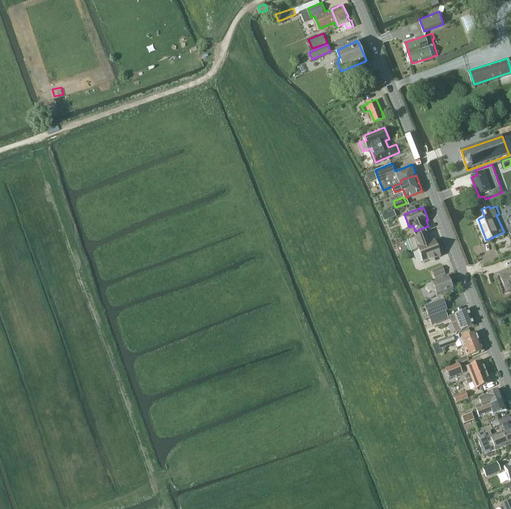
[(428,230),(408,238),(413,250),(419,247),(424,261),(441,255),(435,239),(431,240),(428,230)]
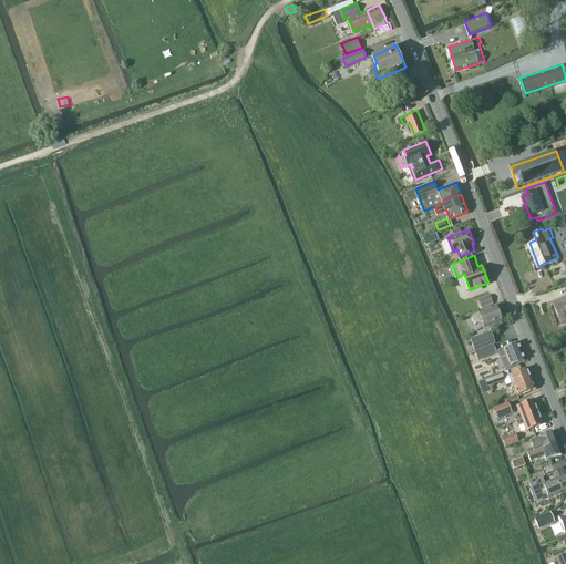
[(492,293),(480,297),(483,306),(495,300),(492,293)]
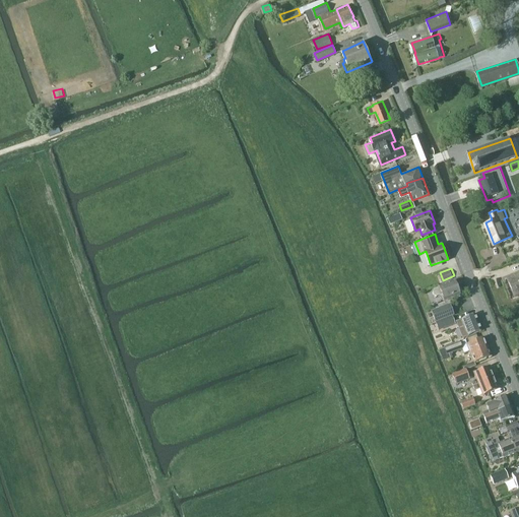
[(518,271),(507,276),(515,295),(518,293),(518,271)]
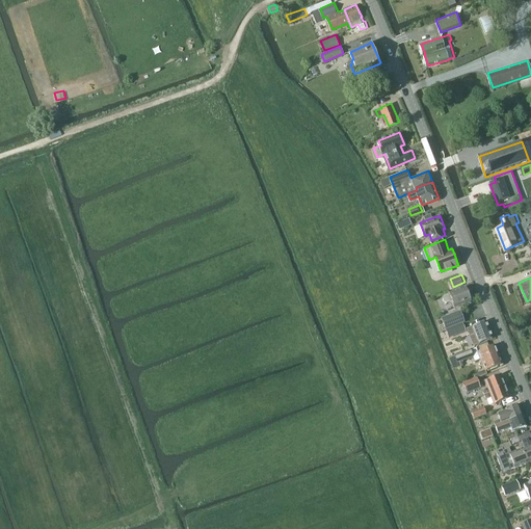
[(466,285),(444,293),(443,296),(445,300),(447,300),(452,299),(455,307),(472,299),(471,296),(472,295),(471,292),(469,292),(466,285)]
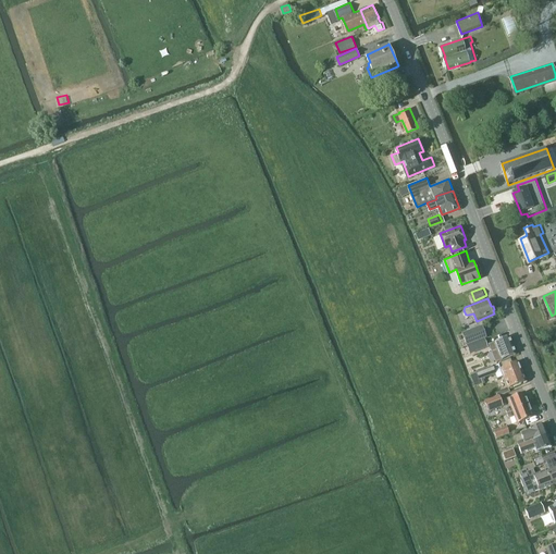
[(465,333),(468,342),(486,335),(482,323),(476,327),(477,329),(465,333)]
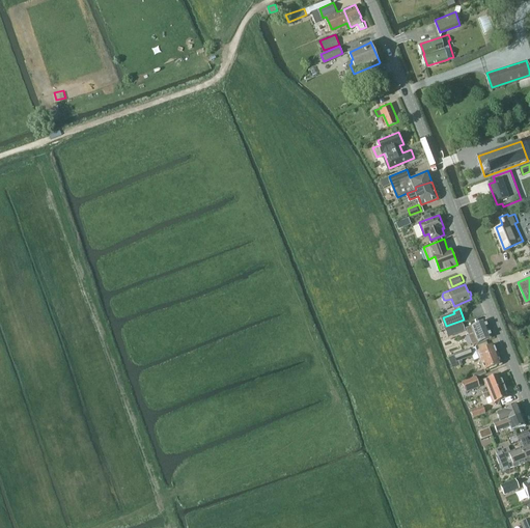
[(463,321),(446,328),(449,335),(466,329),(463,321)]
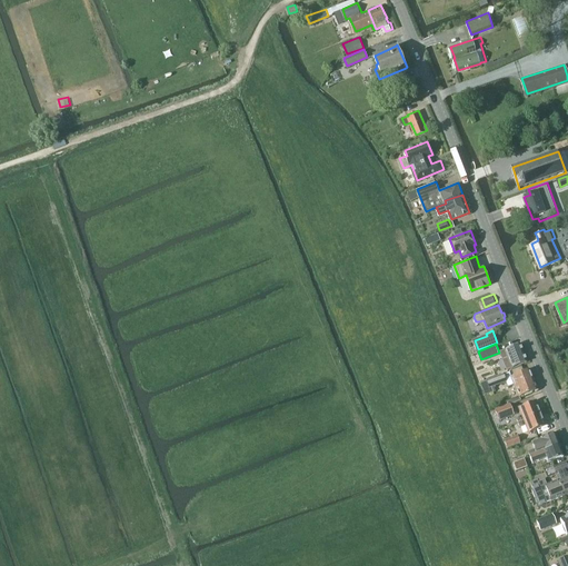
[(519,344),(499,349),(507,367),(527,359),(521,344),(519,344)]
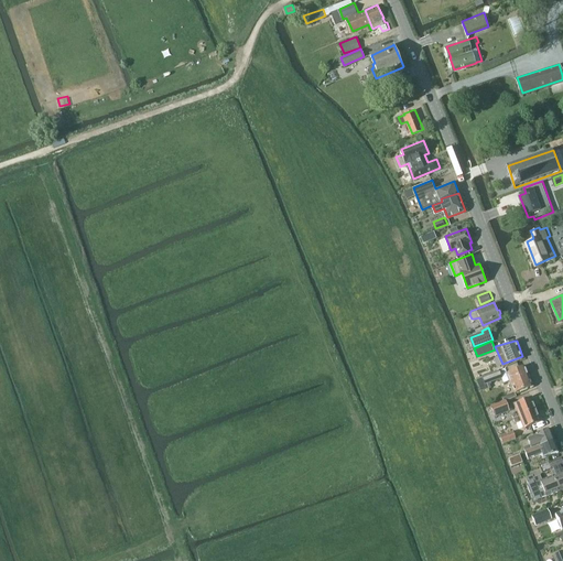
[(506,366),(499,368),(502,375),(504,380),(511,378),(516,391),(533,385),(526,364),(508,370),(506,366)]
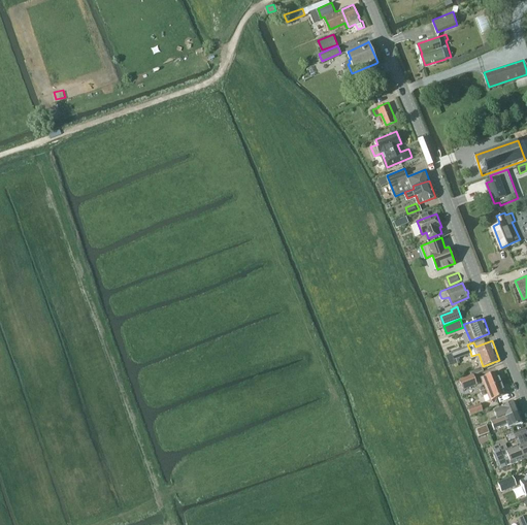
[(467,345),(451,352),(453,358),(470,351),(467,345)]
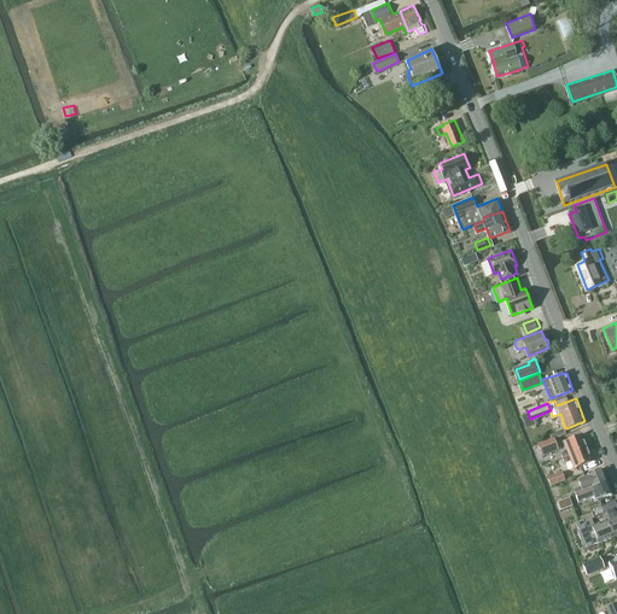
[(563,457),(588,448),(582,433),(564,440),(568,448),(563,450),(562,452),(563,457)]
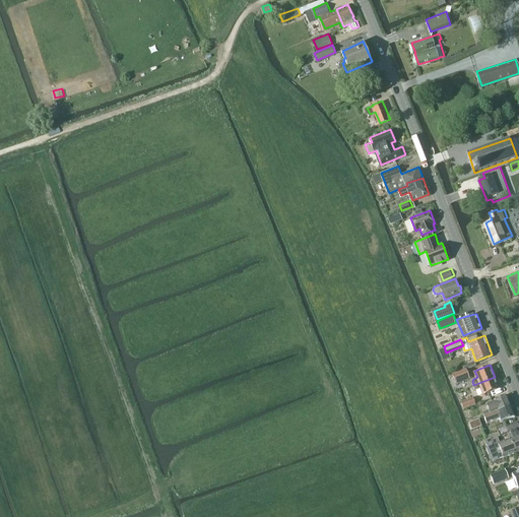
[(470,377),(466,367),(453,372),(457,382),(470,377)]
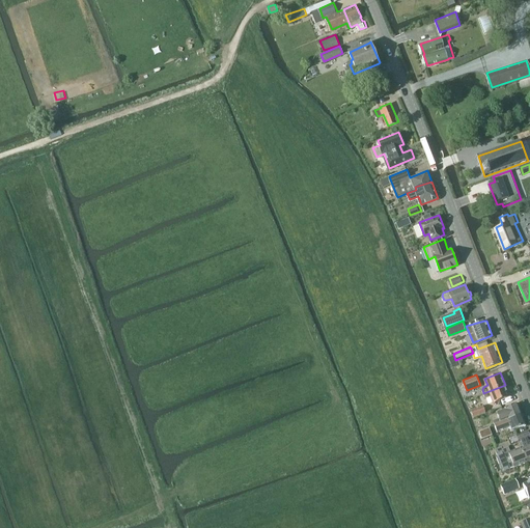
[(505,385),(483,393),(485,396),(491,394),(494,401),(509,395),(505,385)]
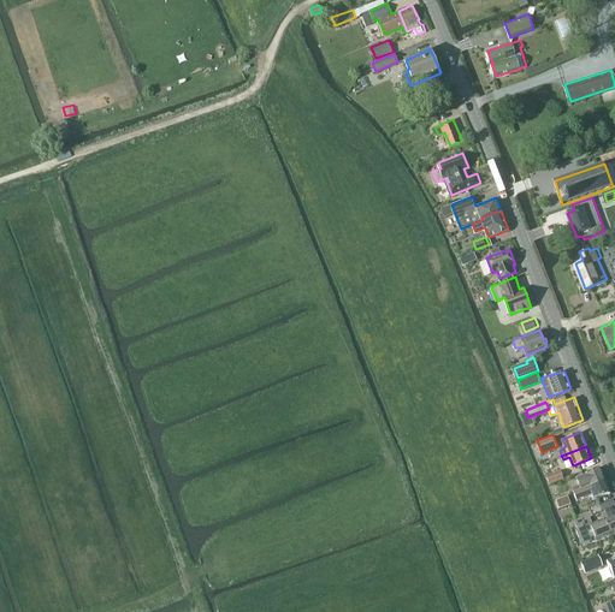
[(580,483),(573,486),(574,492),(580,489),(607,480),(602,467),(584,473),(585,474),(577,476),(580,483)]
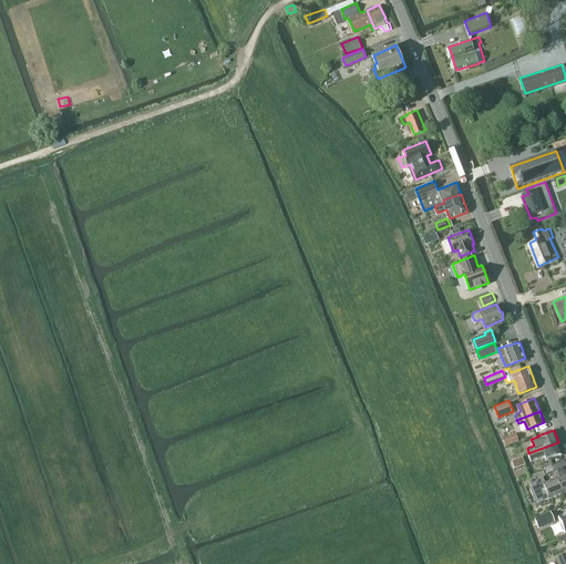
[(515,432),(503,437),(506,443),(518,439),(515,432)]
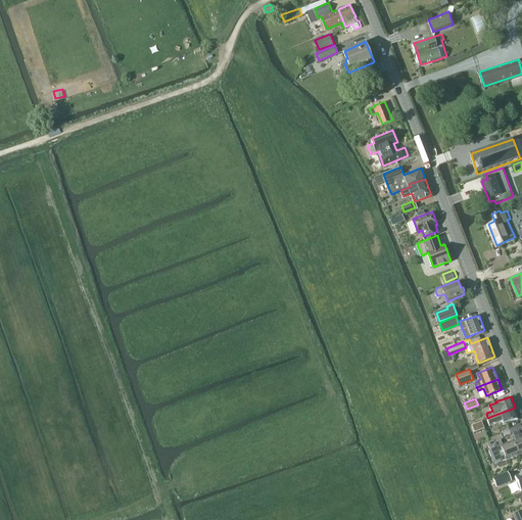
[(519,418),(515,408),(492,416),(487,418),(490,424),(503,419),(505,423),(519,418)]
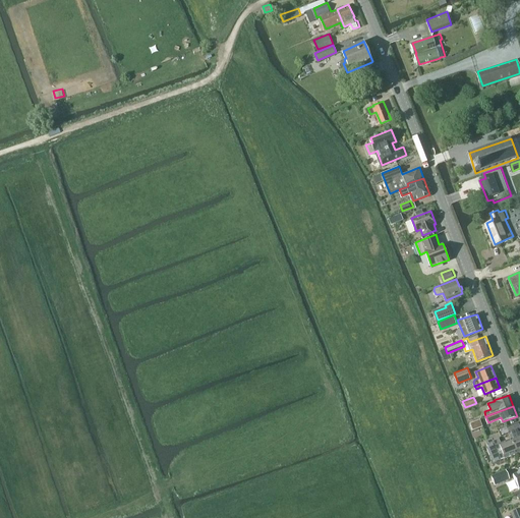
[(470,422),(473,429),(483,425),(480,418),(470,422)]
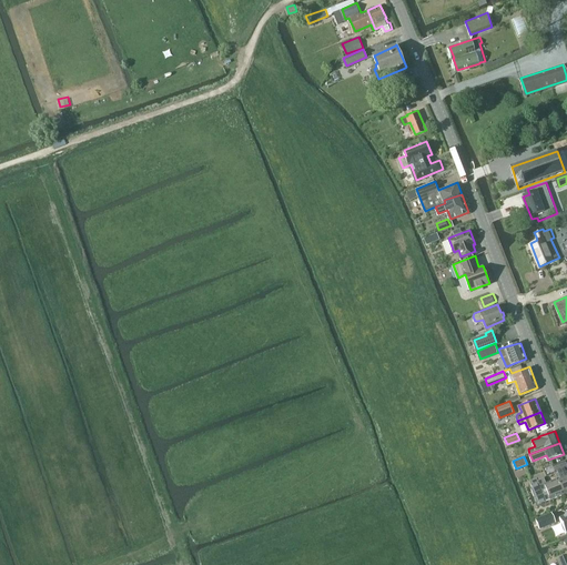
[(556,472),(558,477),(564,493),(566,491),(566,465),(565,461),(544,468),(546,475),(556,472)]
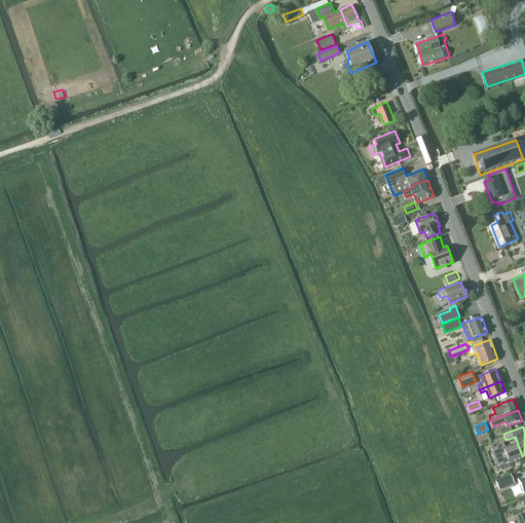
[(522,456),(517,442),(505,446),(503,442),(498,444),(497,442),(491,444),(493,449),(492,449),(498,465),(505,462),(505,461),(510,460),(522,456)]
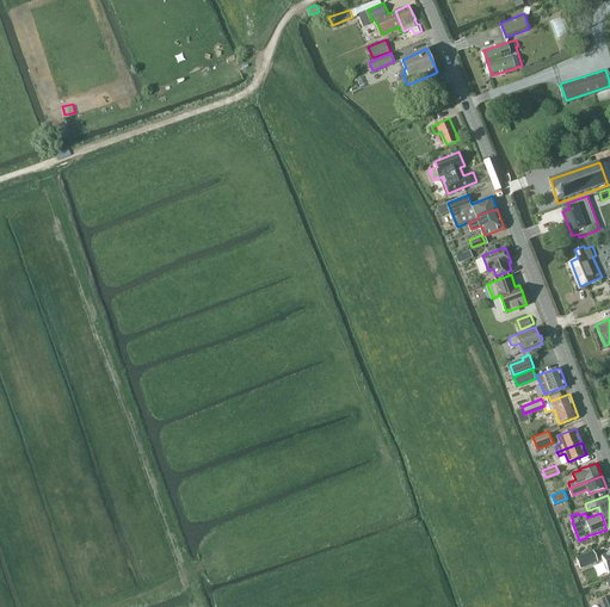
[(593,549),(577,556),(581,567),(598,559),(593,549)]
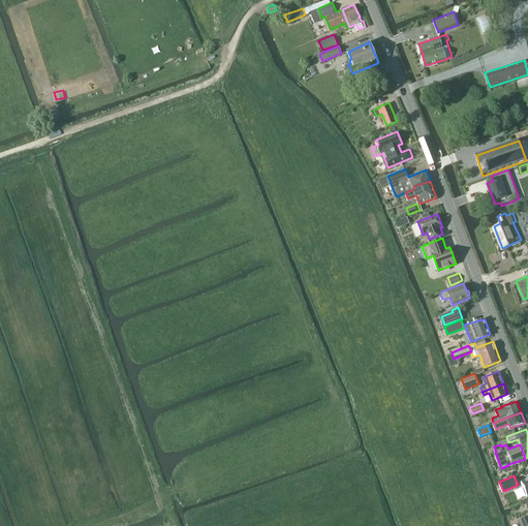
[(527,515),(519,519),(522,525),(527,525),(527,515)]
